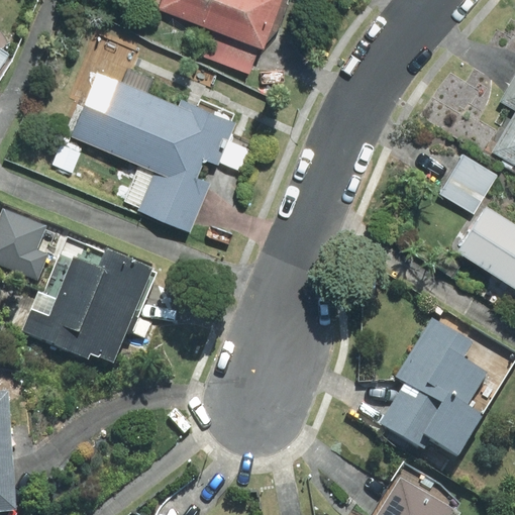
[(161,0),(157,10),(215,32),(205,60),(251,78),(281,0),(161,0)]
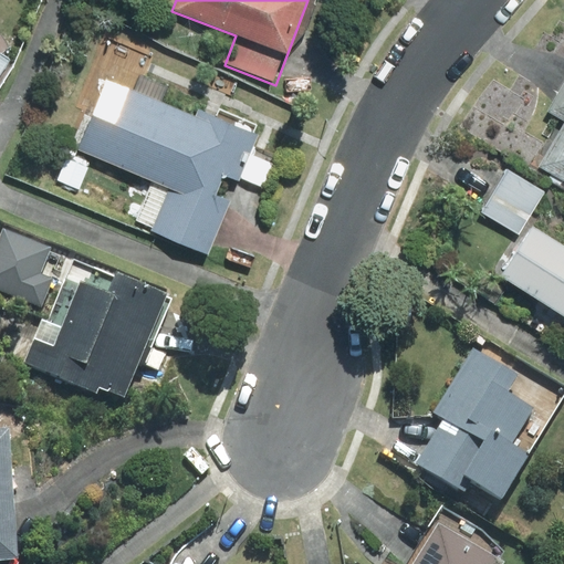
[(563,76),(544,111),(561,121),(535,164),(563,179),(563,76)]
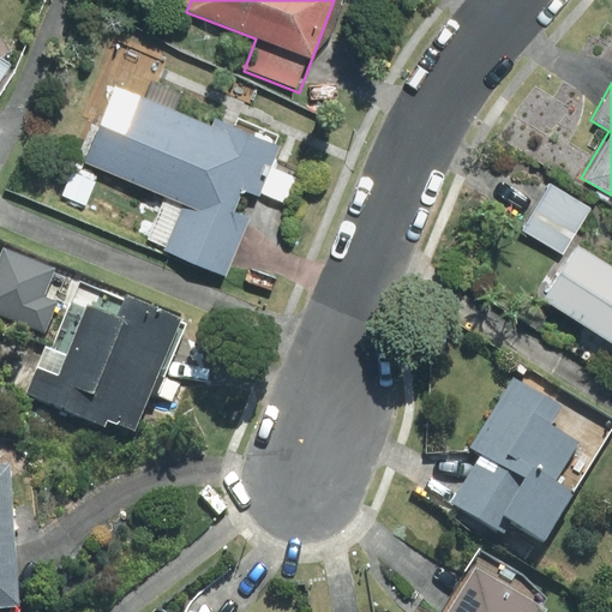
[(222,130),(138,97),(126,129),(101,120),(84,162),(183,199),(165,249),(231,273),(252,217),(238,211),(245,192),(259,197),(281,142),(226,120),(222,130)]
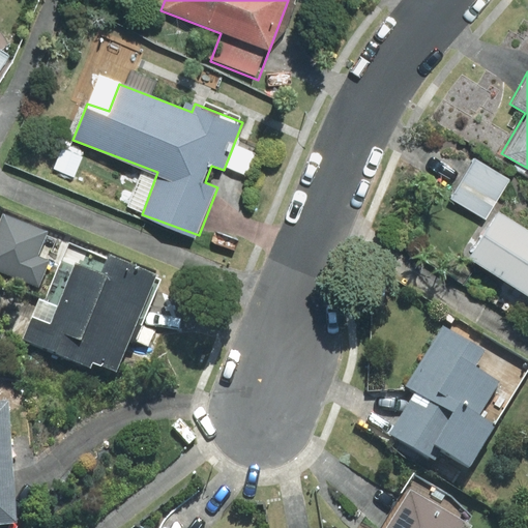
[(509,179),(472,156),(448,196),(486,218),(492,207),(509,179)]
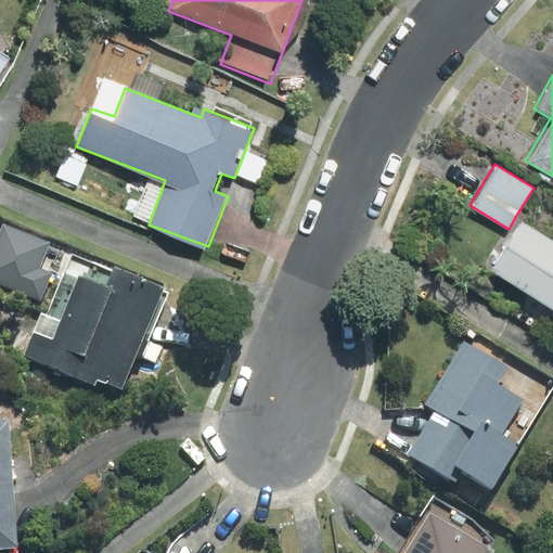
[(552,240),(515,217),(509,229),(486,266),(552,306),(552,240)]
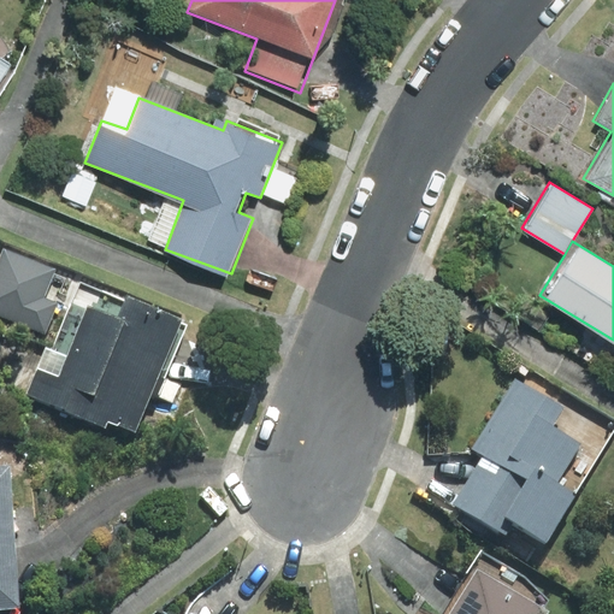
[(163,373),(181,331),(123,306),(112,331),(83,318),(63,365),(45,358),(25,405),(101,437),(106,426),(136,440),(154,397),(171,405),(181,382),(163,373)]
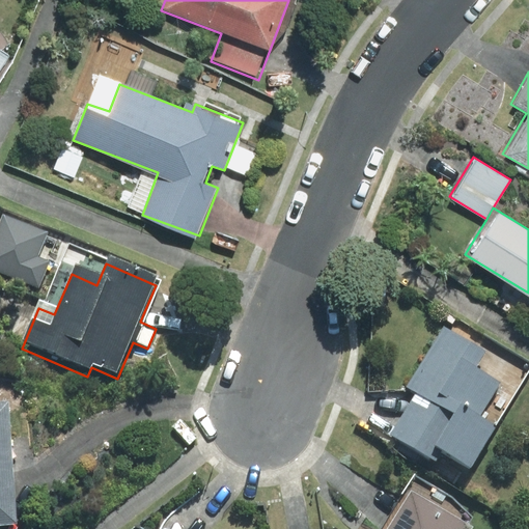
[(439,332),(404,389),(415,396),(389,440),(434,467),(440,457),(467,475),(528,373),(528,365),(477,334),(468,350),(439,332)]
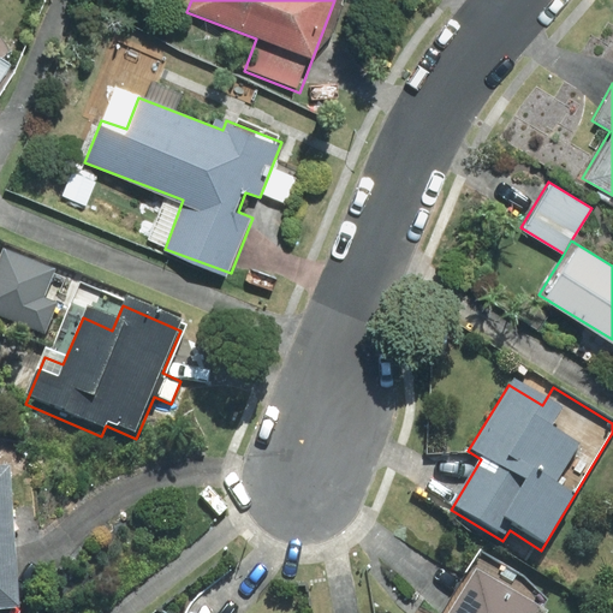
[(0,471),(0,612),(19,612),(10,471),(0,471)]
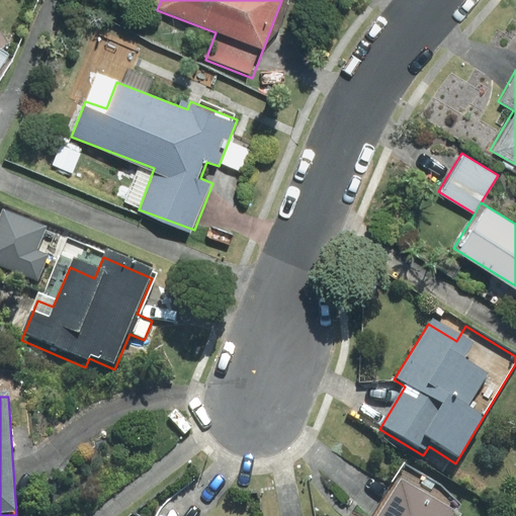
[(406,489),(397,484),(375,515),(456,515),(454,515),(462,501),(417,471),(406,489)]
